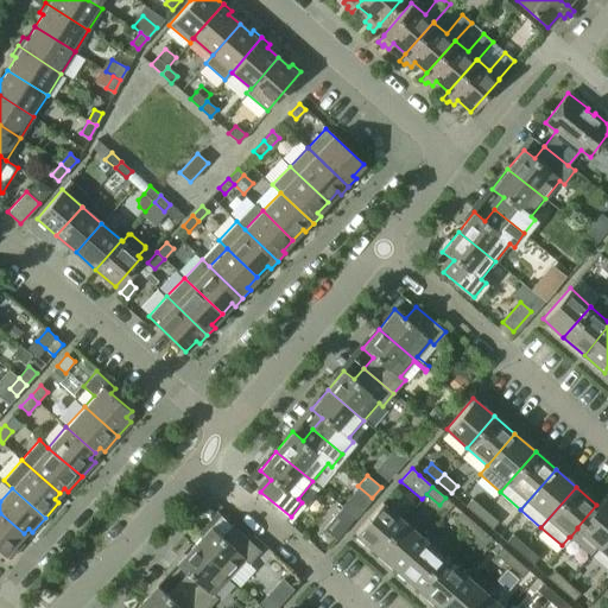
[(596,545),(597,546),(607,533),(607,500),(603,496),(596,505),(577,527),(577,529),(570,537),(588,553),(596,545)]
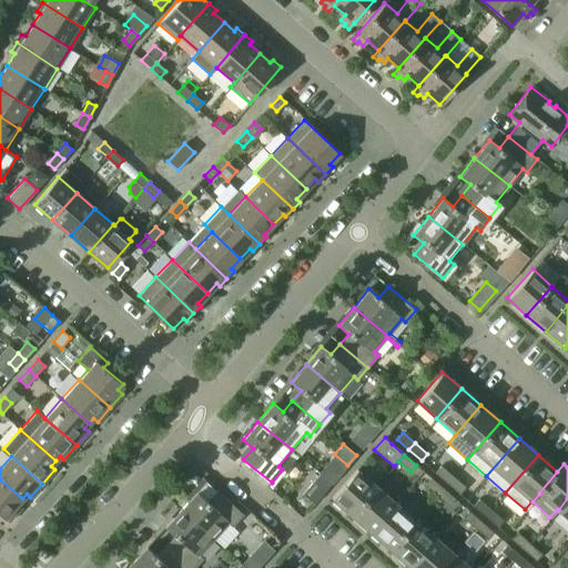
[(447,483),(453,476),(440,465),(435,472),(447,483)]
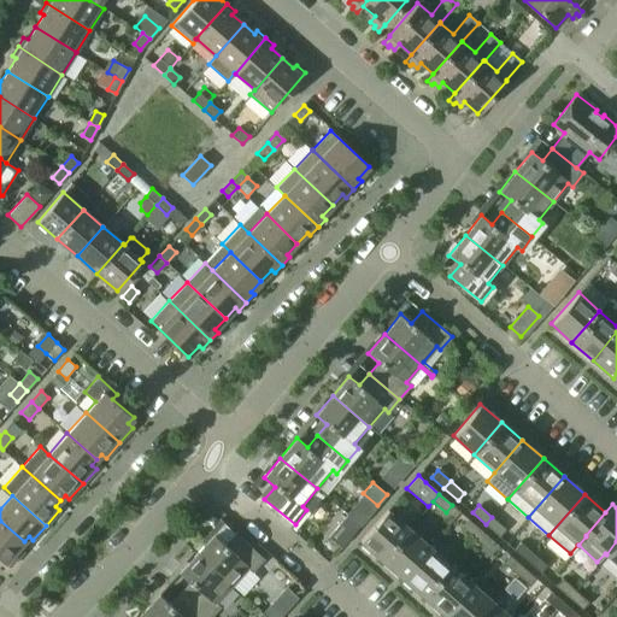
[(381,560),(409,528),(388,510),(360,541),(381,560)]
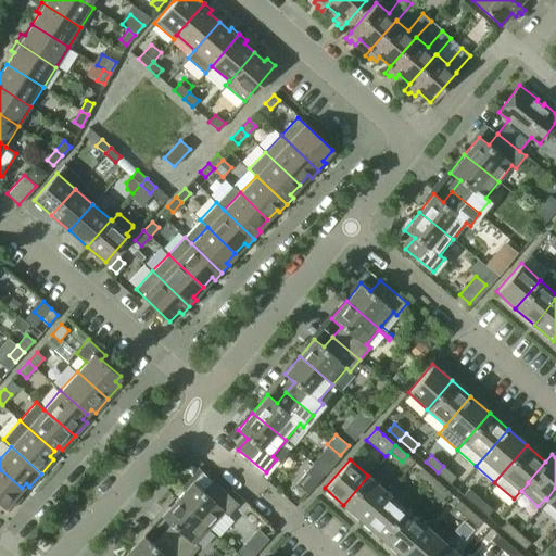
[(313,464),(295,483),(307,493),(324,474),(313,464)]
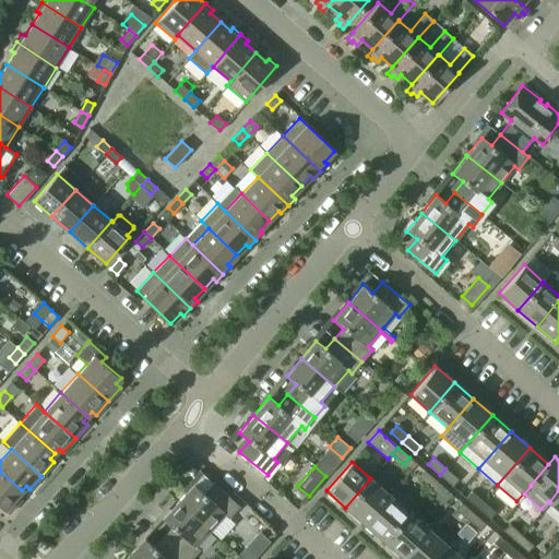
[(458,478),(445,468),(440,475),(452,485),(458,478)]
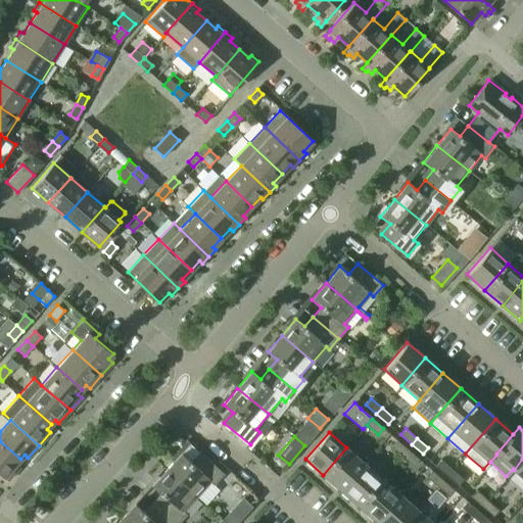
[(402,455),(408,449),(395,439),(391,445),(402,455)]
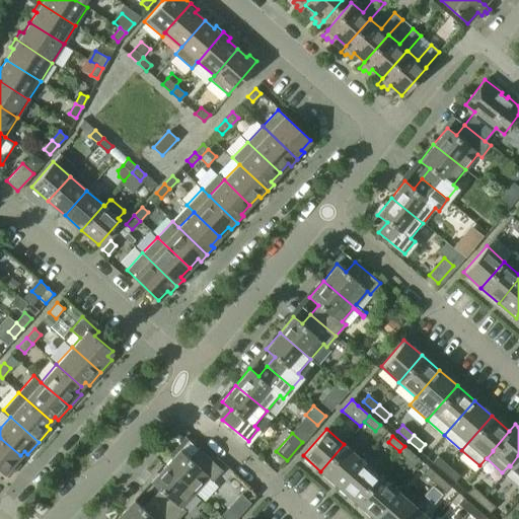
[(20,455),(0,438),(0,469),(8,476),(19,463),(16,460),(20,455)]
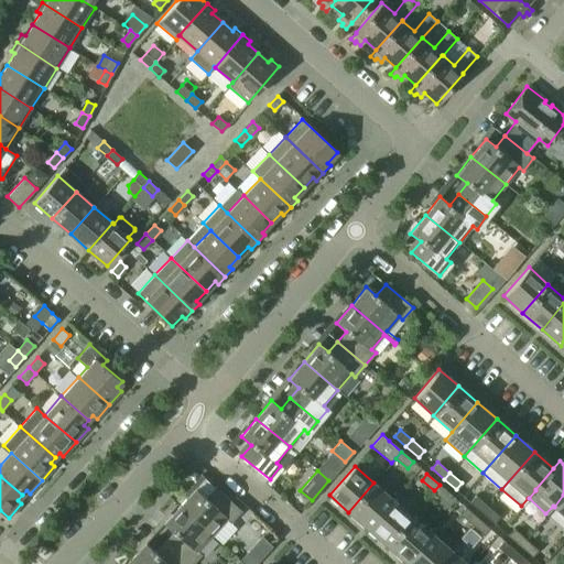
[(348,512),(368,529),(393,499),(373,483),(348,512)]
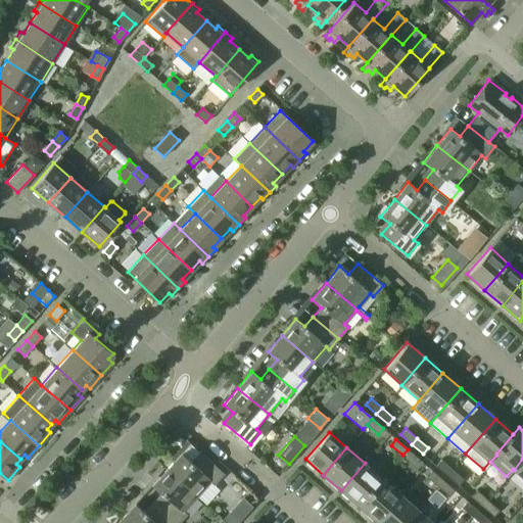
[(418,459),(408,449),(402,455),(413,465),(418,459)]
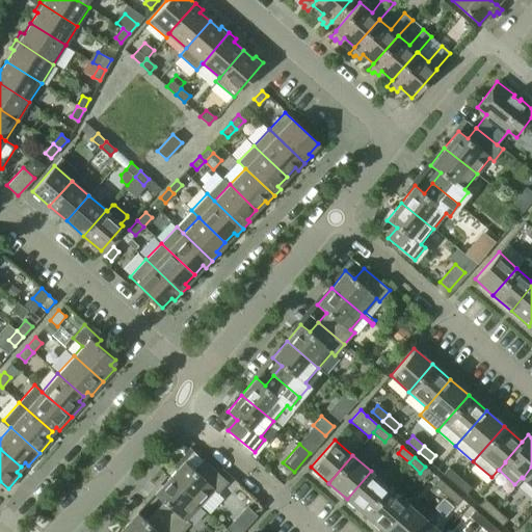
[(213,513),(202,503),(213,489),(217,494),(228,482),(203,458),(193,469),(184,460),(169,477),(211,515),(213,513)]
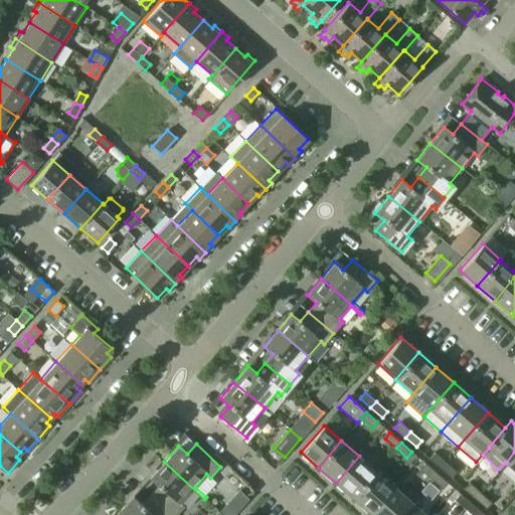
[(440,468),(445,462),(434,452),(428,458),(440,468)]
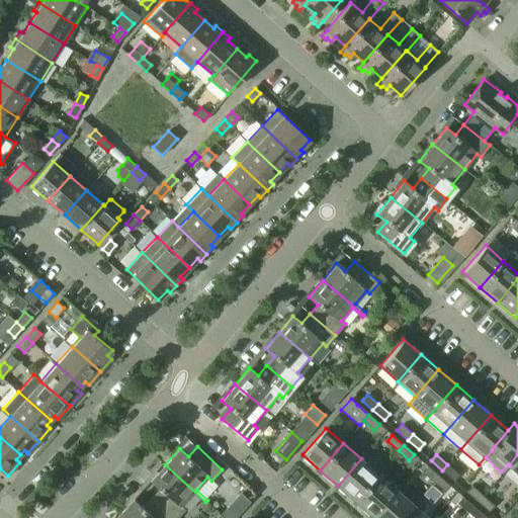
[(517,454),(509,465),(517,472),(517,454)]
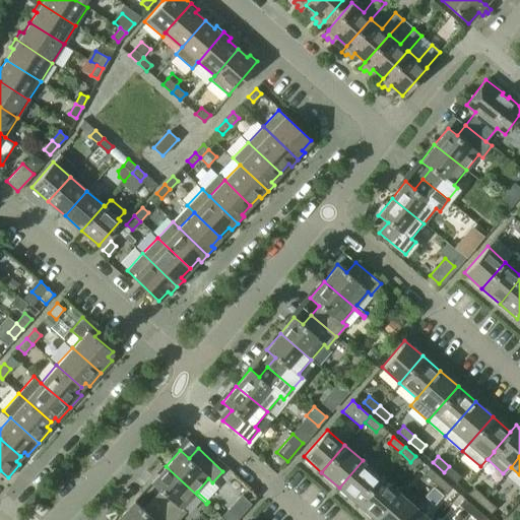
[(339,488),(356,503),(380,475),(363,460),(339,488)]
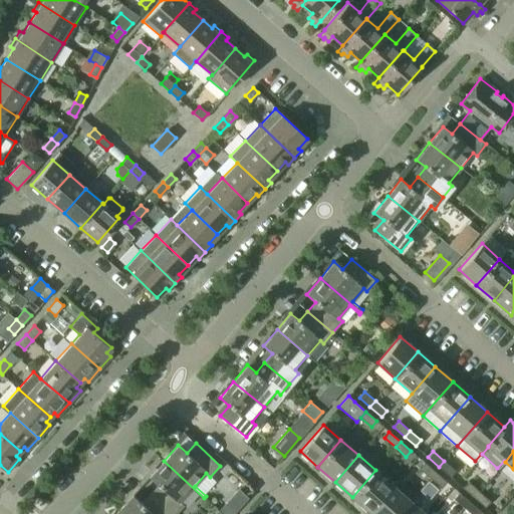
[(203,499),(204,498),(164,461),(150,477),(158,485),(150,494),(172,513),(175,513),(184,505),(180,502),(192,489),(203,499)]
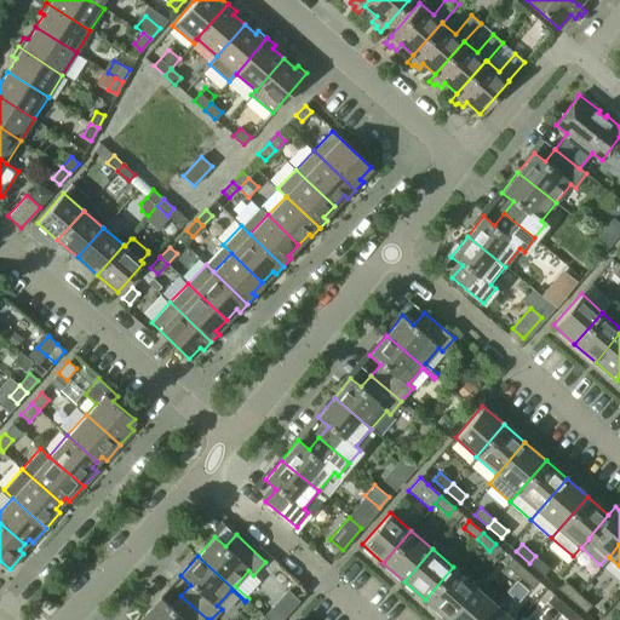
[(549,567),(535,556),(529,563),(543,574),(549,567)]
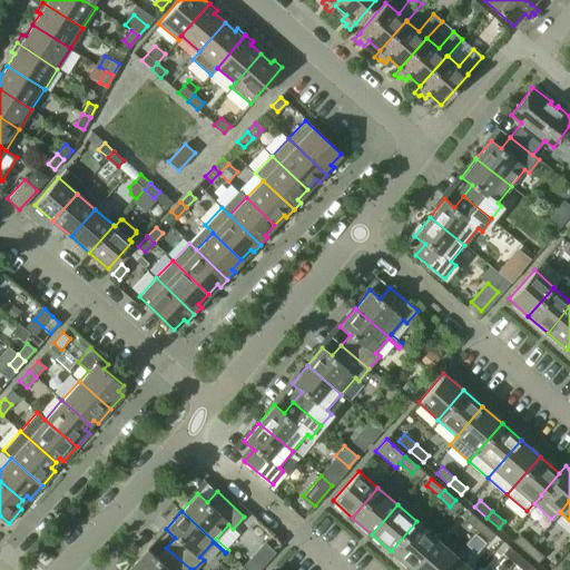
[(477,529),(482,523),(470,512),(464,519),(477,529)]
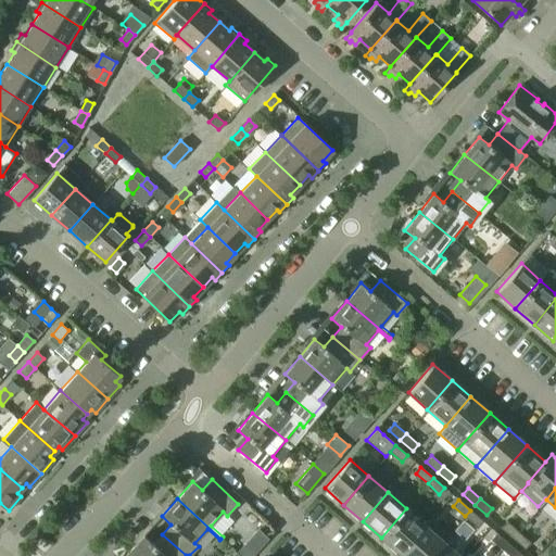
[(381,538),(400,554),(425,525),(406,508),(381,538)]
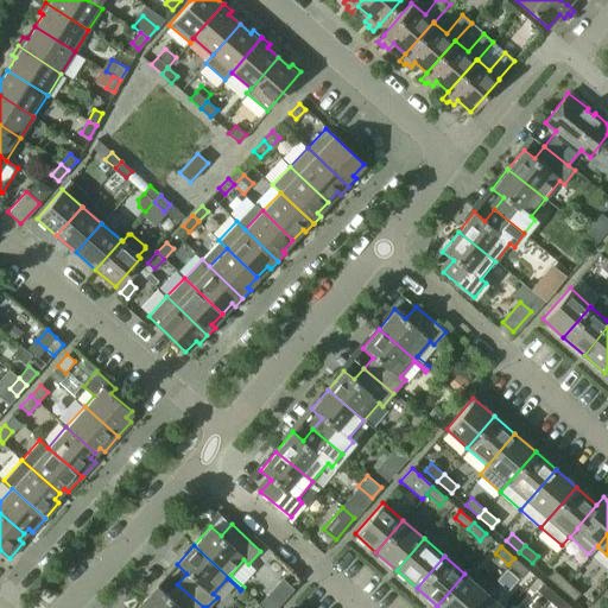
[(527,569),(514,558),(508,564),(521,576),(527,569)]
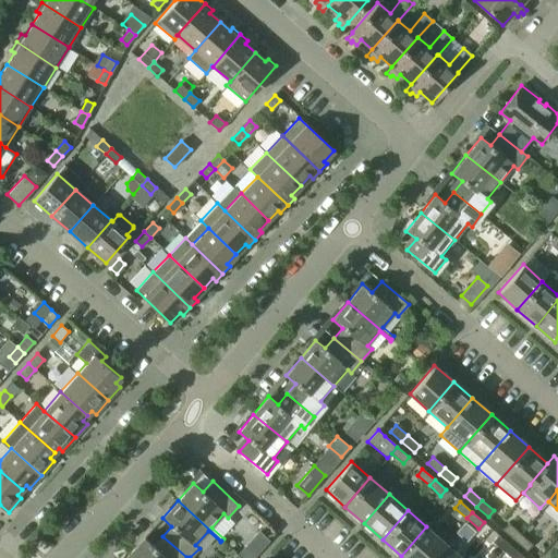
[(514,540),(520,533),(508,523),(502,530),(514,540)]
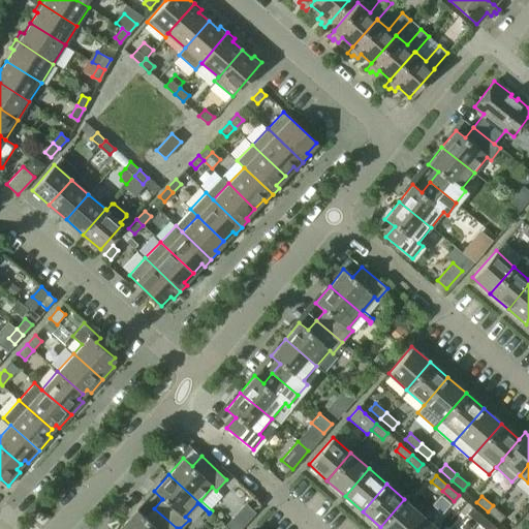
[(409,528),(422,515),(404,499),(380,527),(382,528),(409,528)]
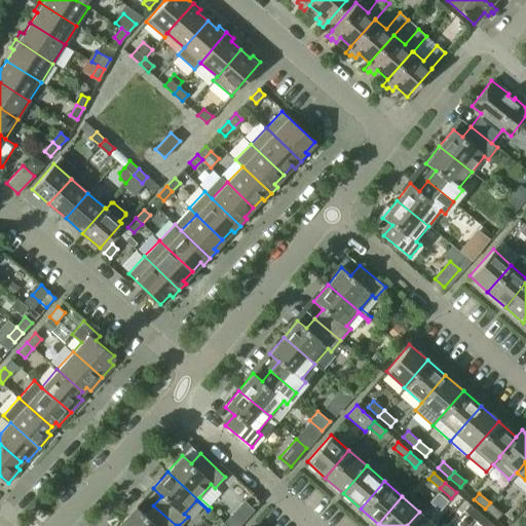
[(501,513),(490,502),(485,509),(496,519),(501,513)]
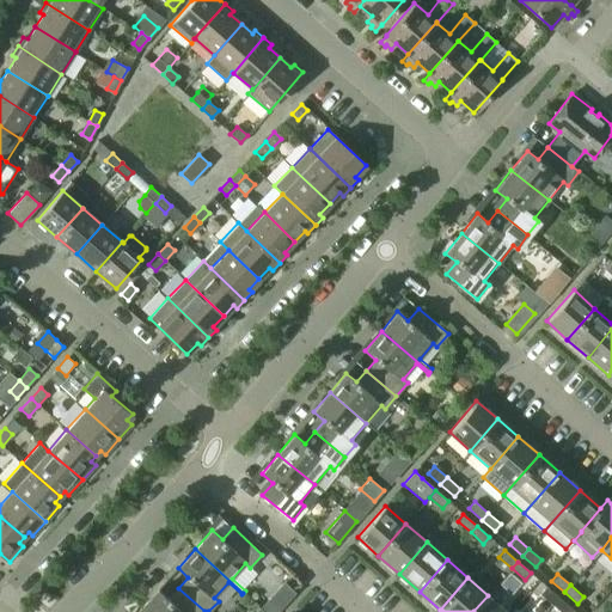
[(554,605),(560,598),(546,586),(540,593),(554,605)]
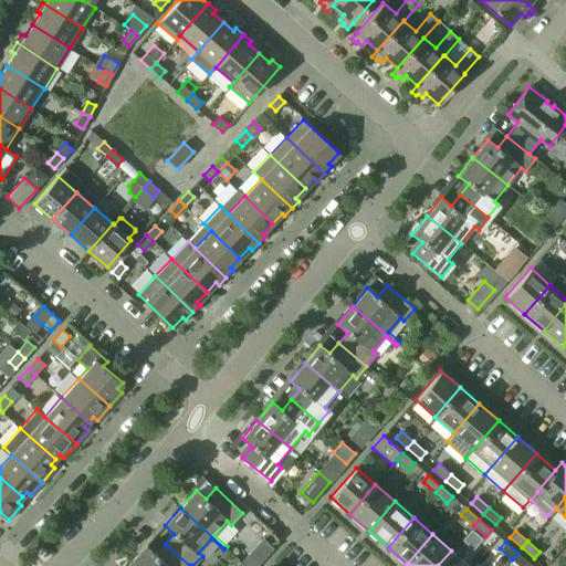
[(130,563),(134,565),(189,565),(165,544),(156,554),(146,545),(130,563)]
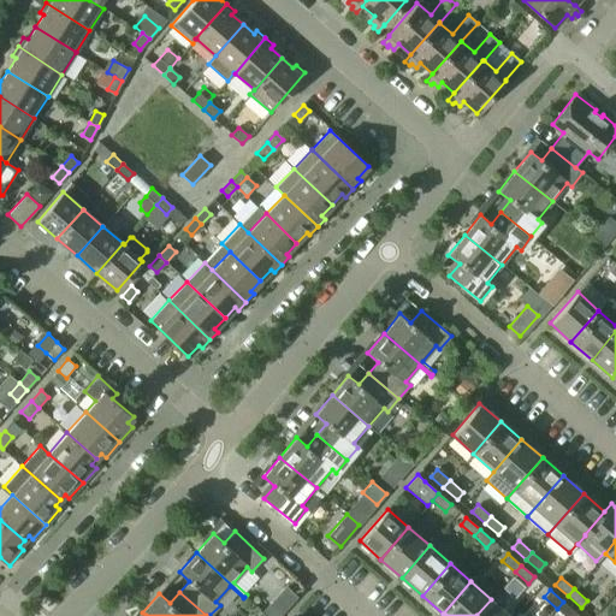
[(477,615),(509,615),(491,599),(477,615)]
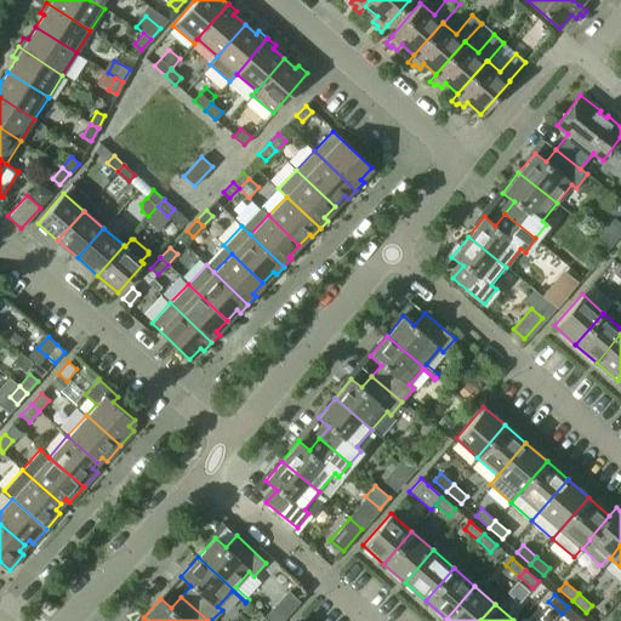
[(577,620),(581,619),(568,607),(562,614),(569,620),(577,620)]
